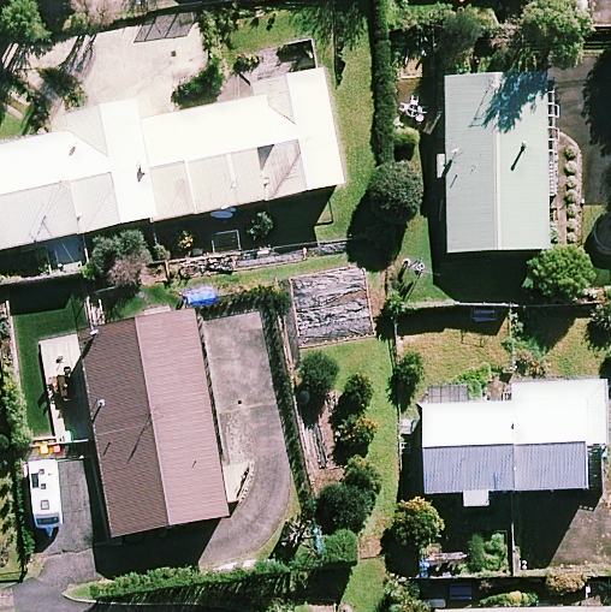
[(0,245),(340,183),(315,42),(243,55),(250,99),(132,120),(129,105),(57,118),(59,134),(0,143),(0,245)]
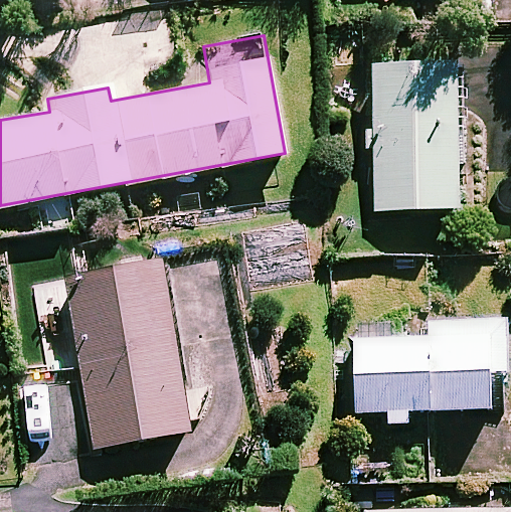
[(458,63),(372,62),(371,207),(457,208),(458,63)]
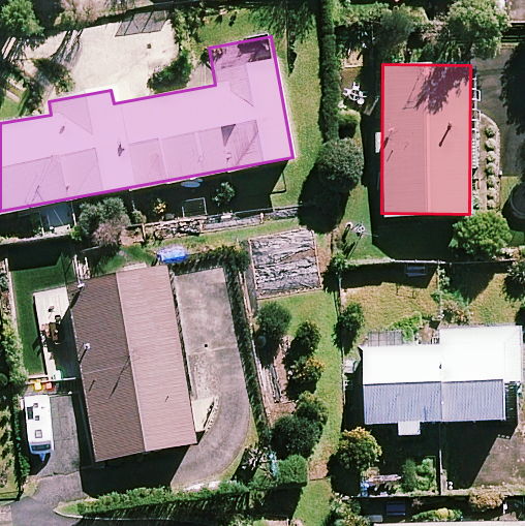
[(197,443),(165,266),(64,283),(97,462),(197,443)]
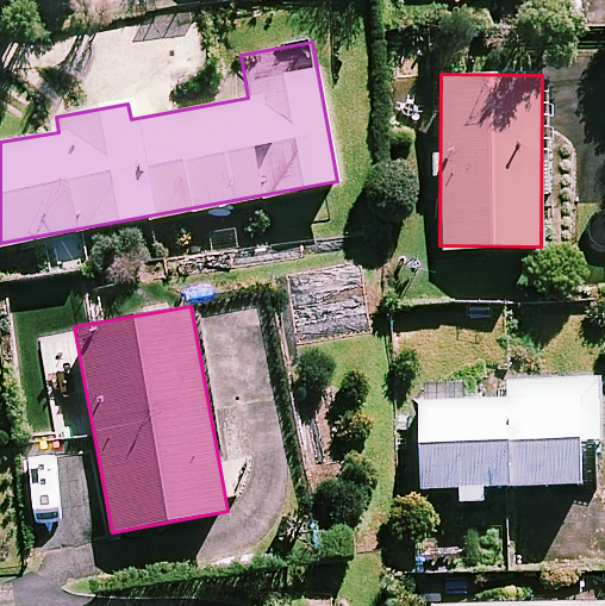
[(484,501),(484,486),(578,485),(578,441),(597,441),(597,376),(491,378),(491,399),(417,400),(418,486),(453,486),(453,501),(484,501)]
